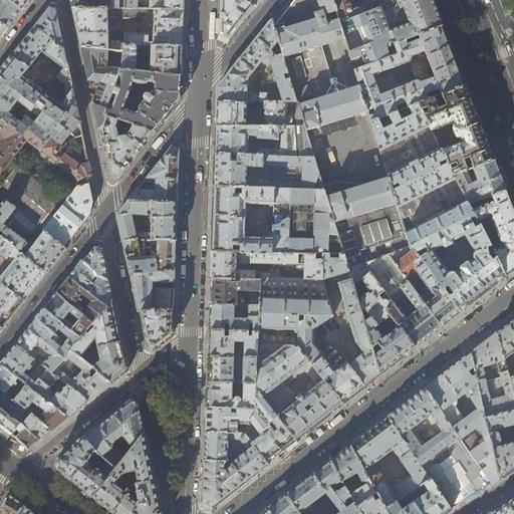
[(0,0),(0,22),(9,29),(14,22),(22,12),(7,0),(0,0)]
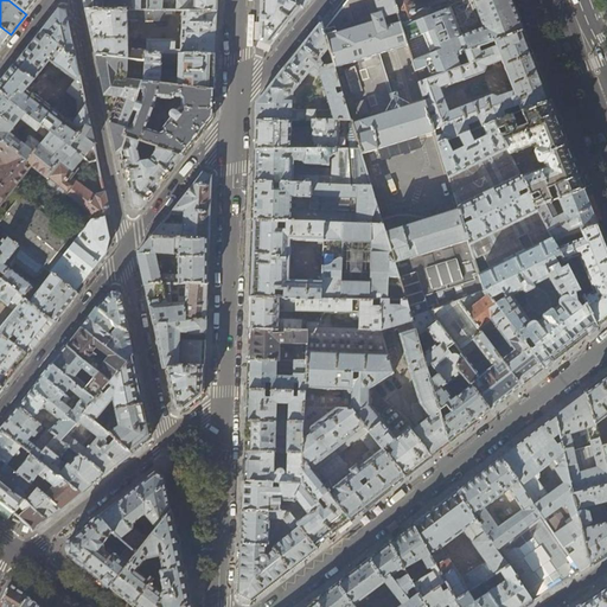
[(8,0),(26,14),(37,0),(8,0)]
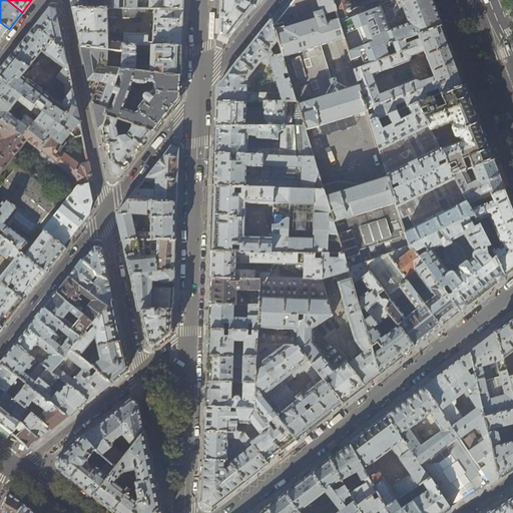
[(70,0),(72,7),(124,8),(124,0),(70,0)]
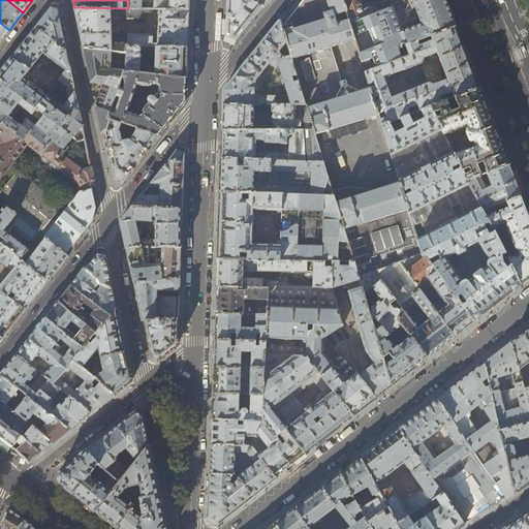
[(150,9),(159,9),(189,10),(188,0),(128,0),(128,8),(150,9)]
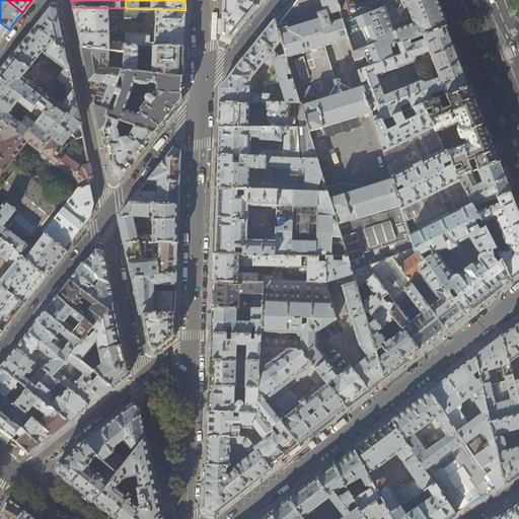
[(245,21),(257,6),(242,0),(223,0),(223,11),(223,14),(222,34),(225,36),(231,40),(241,26),(245,21)]
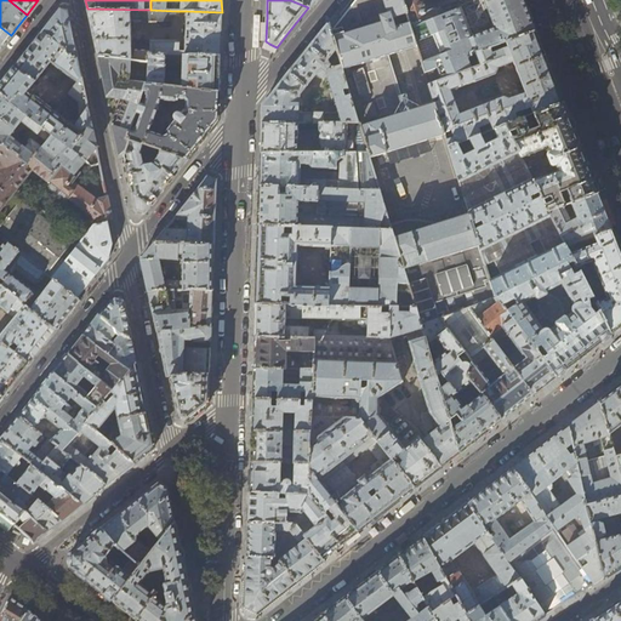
[(355,0),(330,33),(336,50),(339,58),(358,124),(368,154),(369,158),(444,135),(434,104),(434,103),(405,113),(388,55),(416,45),(415,43),(410,27),(409,23),(396,28),(392,17),(405,12),(400,0),(355,0)]
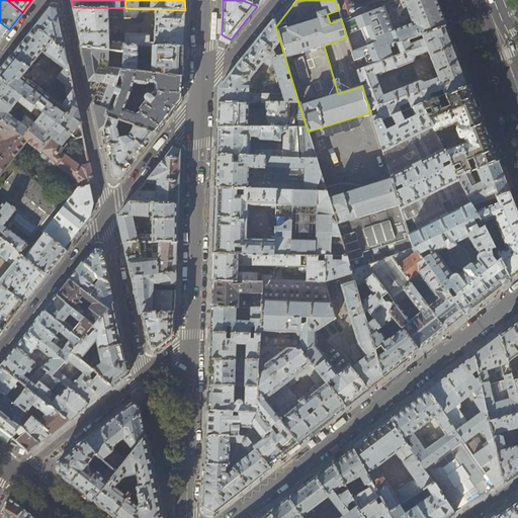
[(334,0),(338,10),(341,19),(342,22),(391,3),(390,0),(382,0),(354,12),(350,0),(334,0)]
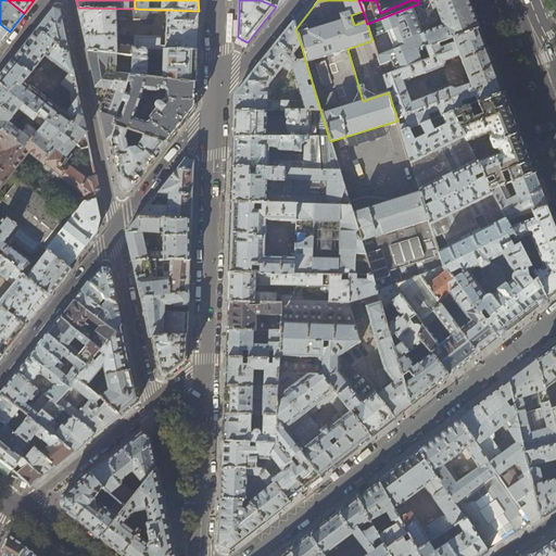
[(469,2),(467,0),(427,0),(419,3),(367,24),(371,38),(390,32),(396,50),(378,58),(384,77),(431,59),(427,48),(479,28),(469,2)]
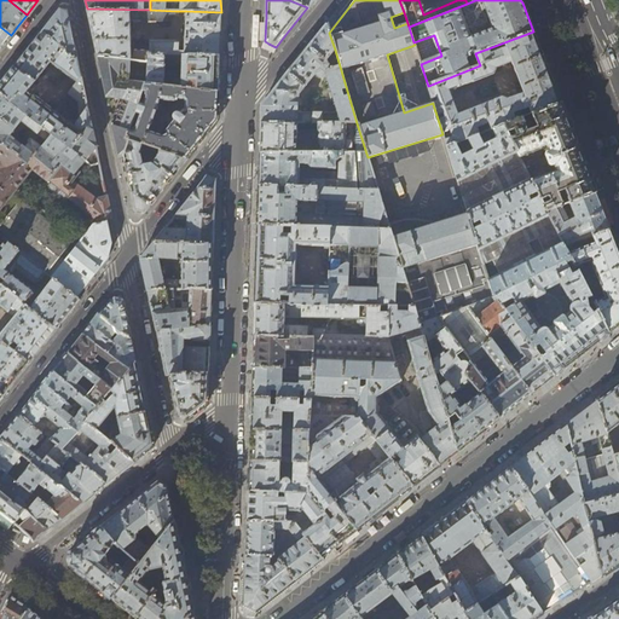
[(92,34),(97,57),(148,62),(148,55),(219,56),(220,36),(221,12),(186,11),(185,52),(180,52),(180,45),(175,41),(131,41),(131,21),(169,22),(174,17),(175,11),(150,10),(87,9),(92,34)]
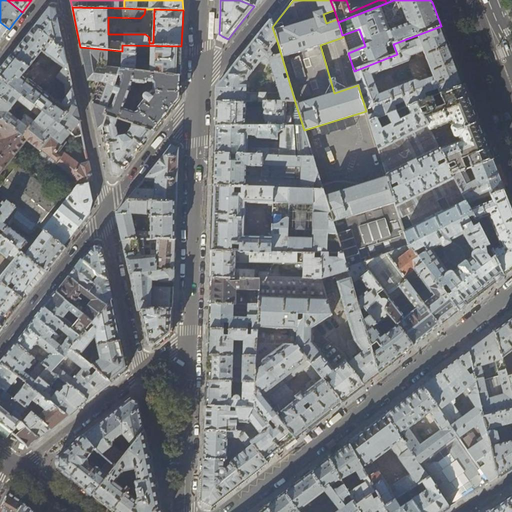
[(62,44),(55,9),(49,8),(17,49),(0,70),(0,78),(35,106),(70,133),(75,137),(82,135),(77,113),(62,44)]
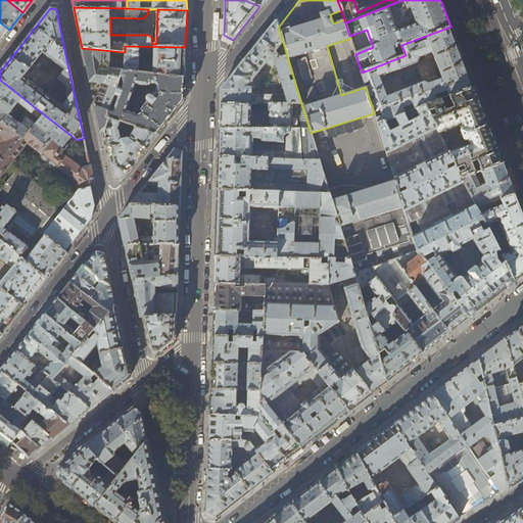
[(239,66),(231,77),(221,89),(221,92),(221,104),(250,105),(268,104),(301,104),(285,49),(282,50),(279,56),(277,55),(275,51),(283,42),(278,28),(276,20),(249,53),(239,66)]
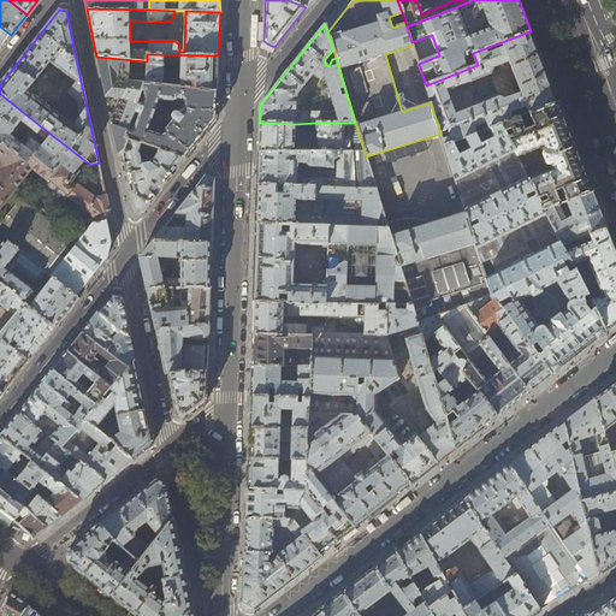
[(0,46),(1,47),(9,37),(11,35),(0,27),(0,46)]
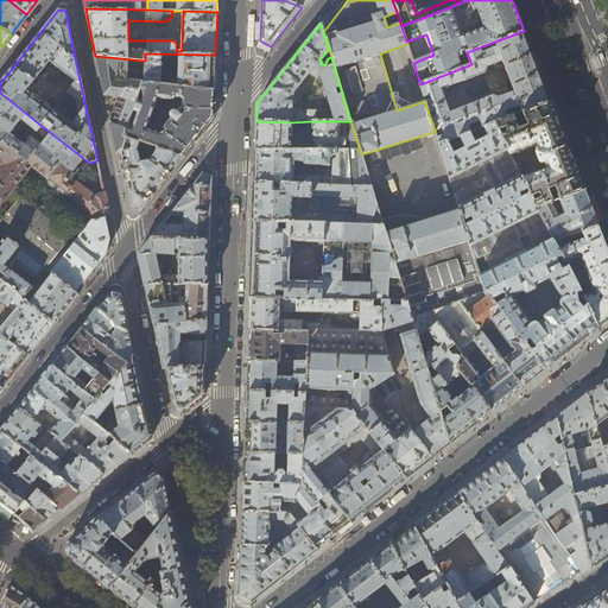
[(438,145),(495,124),(551,102),(537,65),(524,31),(467,52),(472,64),(420,84),(424,99),(429,96),(430,100),(425,102),(435,132),(438,145)]
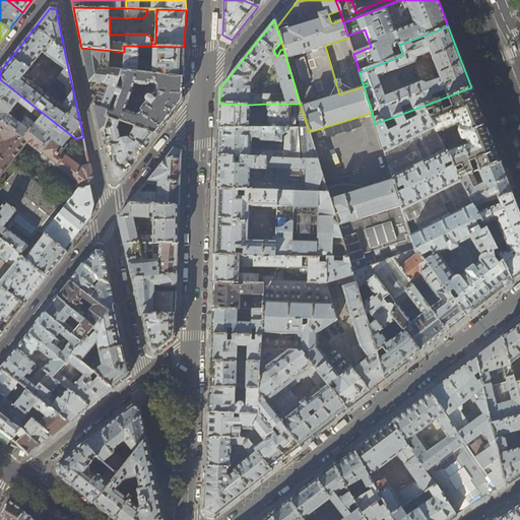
[(184,63),(184,47),(124,46),(124,52),(124,71),(137,72),(137,55),(153,55),(152,68),(147,68),(145,71),(145,73),(183,77),(184,63)]
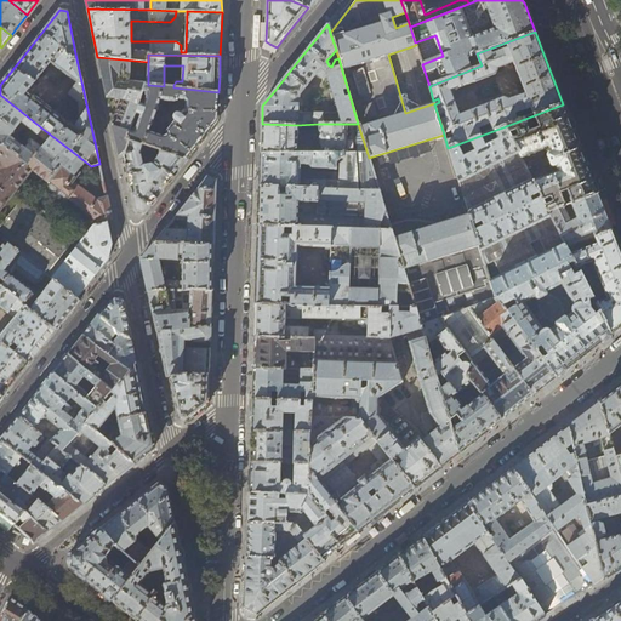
[(119,157),(123,157),(125,157),(130,141),(126,140),(144,84),(148,85),(148,62),(97,57),(104,86),(107,98),(120,100),(117,112),(112,123),(119,157)]
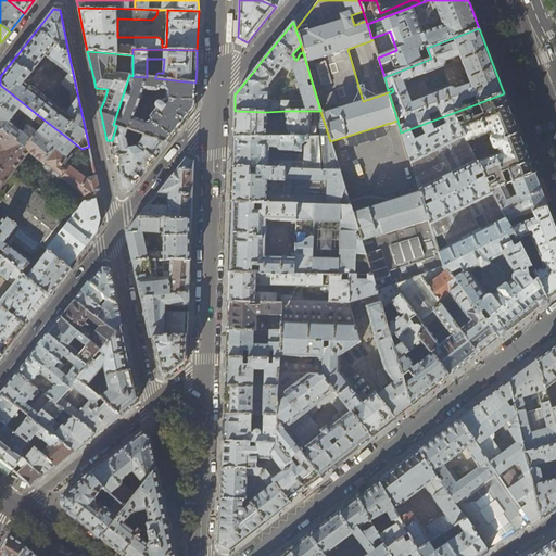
[(192,112),(194,110),(196,105),(196,99),(196,83),(155,78),(147,77),(133,76),(129,75),(113,125),(116,126),(167,143),(186,119),(192,112)]
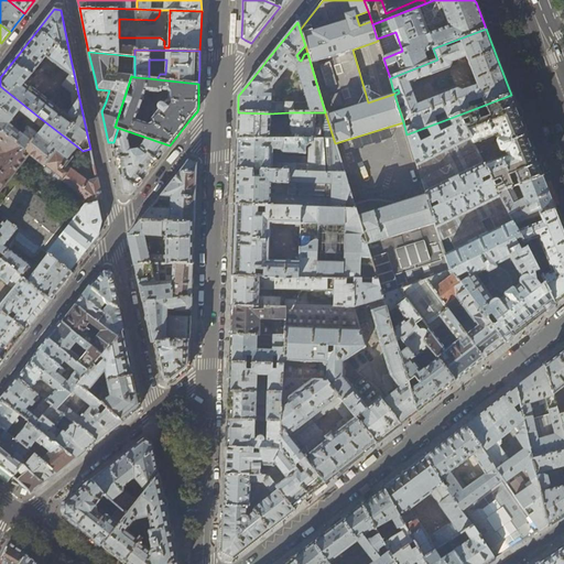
[(0,129),(1,131),(25,151),(38,136),(31,130),(33,127),(32,126),(31,125),(23,136),(9,125),(20,110),(34,122),(39,117),(0,86),(0,129)]
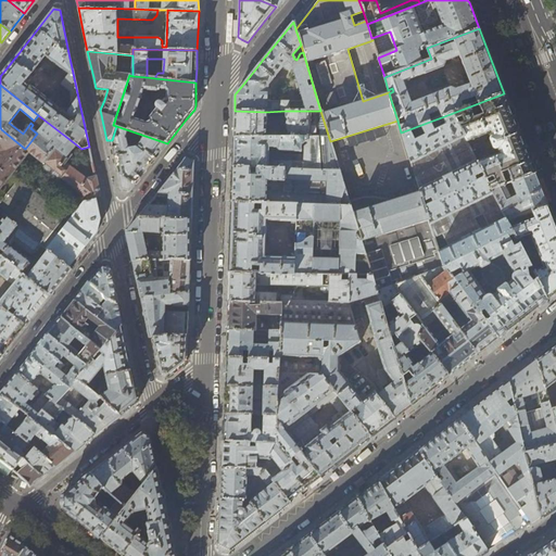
[(516,125),(504,93),(453,113),(456,121),(463,117),(465,123),(458,125),(467,142),(491,133),(493,138),(491,139),(490,140),(490,141),(493,149),(494,150),(495,150),(497,149),(498,154),(477,162),(485,179),(493,177),(494,181),(488,184),(492,190),(535,173),(516,125)]
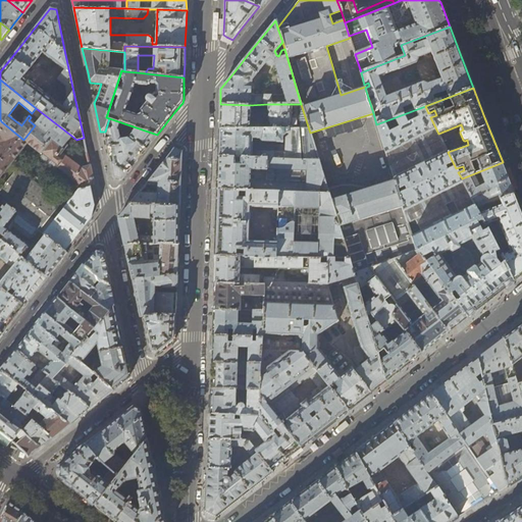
[(220,117),(219,129),(258,129),(258,125),(250,124),(250,105),(220,104),(220,117)]
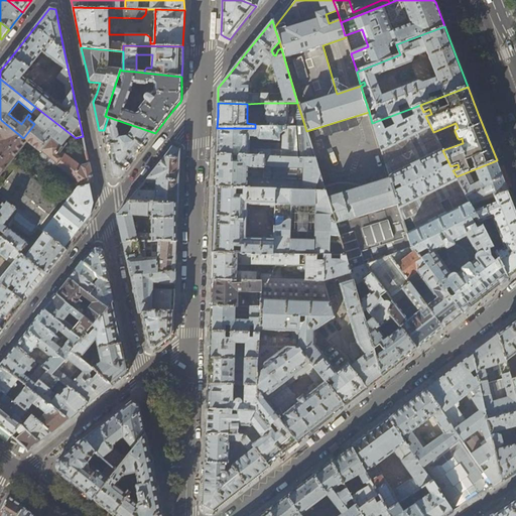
[(305,128),(297,103),(264,103),(265,128),(295,128),(305,128)]
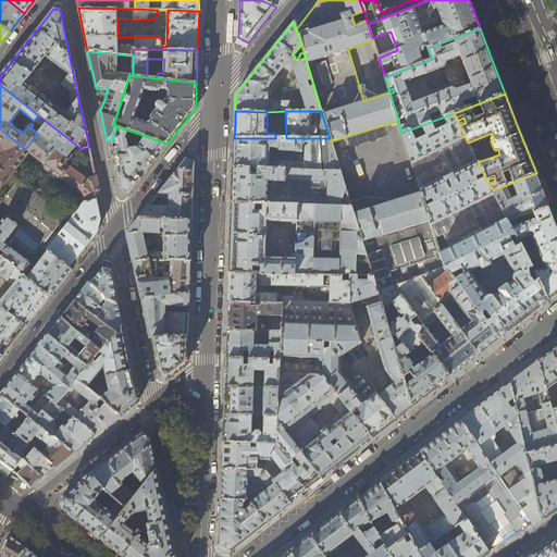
[(528,261),(523,252),(518,240),(508,223),(493,190),(489,184),(486,180),(478,162),(475,158),(470,147),(468,143),(459,125),(457,121),(454,113),(401,133),(421,193),(444,268),(446,267),(498,338),(532,311),(547,299),(534,273),(528,261)]
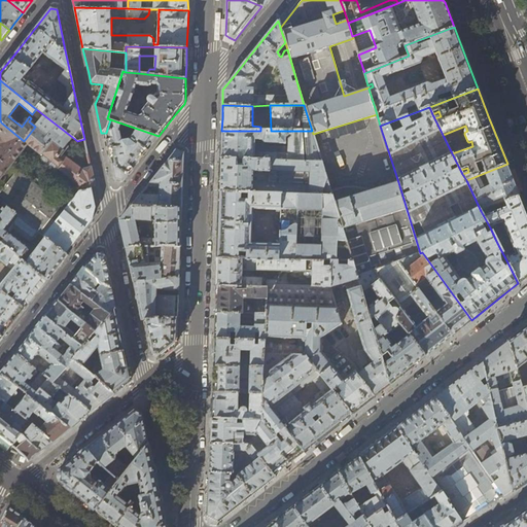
[(0,146),(0,206),(5,206),(40,234),(57,213),(61,208),(62,206),(18,171),(0,191),(0,179),(28,145),(58,170),(58,169),(78,185),(79,185),(88,191),(91,189),(94,186),(95,186),(91,169),(82,171),(63,154),(69,147),(67,145),(72,137),(36,109),(32,114),(30,117),(31,118),(29,121),(35,127),(24,141),(1,123),(0,120),(0,144),(1,145),(0,146)]
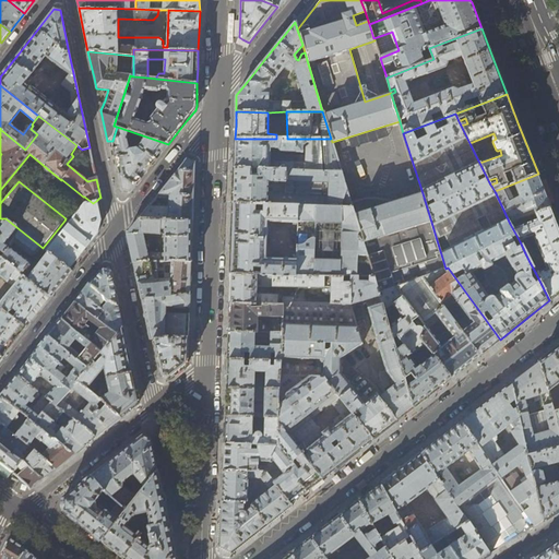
[(122,191),(130,192),(149,168),(168,144),(117,127),(113,141),(110,141),(113,146),(114,154),(122,191)]
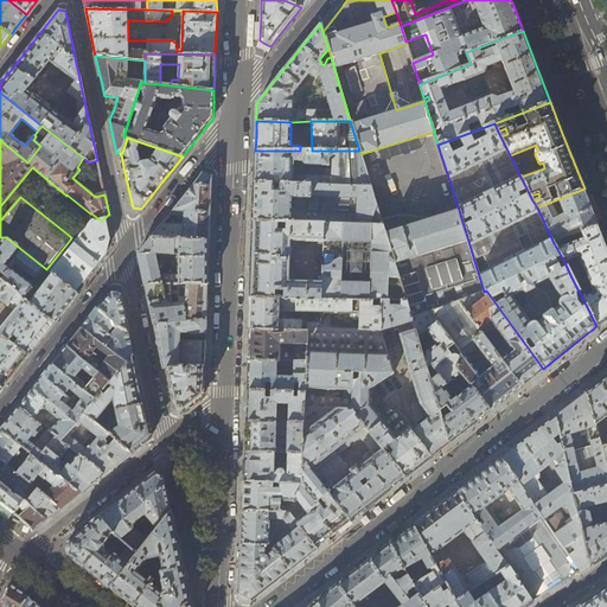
[(254,202),(253,221),(370,225),(376,209),(377,209),(360,154),(359,151),(347,151),(349,186),(254,183),(254,202)]
